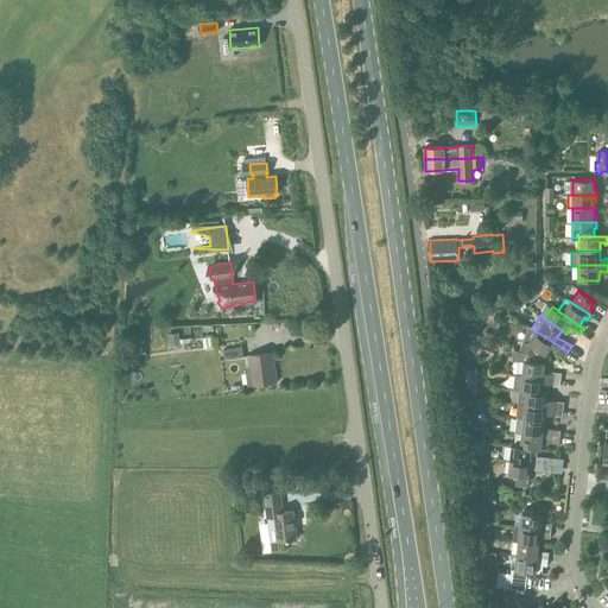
[(529,325),(520,350),(533,355),(536,348),(545,355),(550,347),(553,349),(553,352),(564,358),(568,352),(531,328),(532,328),(529,325)]
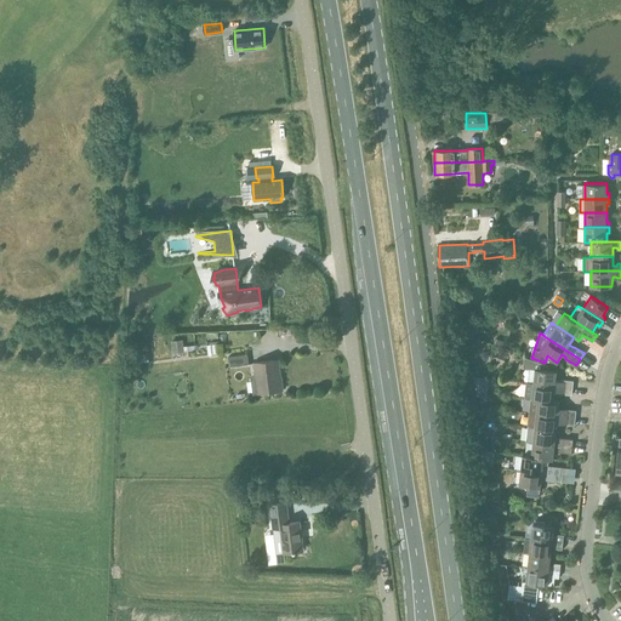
[(220,343),(210,345),(208,345),(209,355),(221,354),(220,343)]
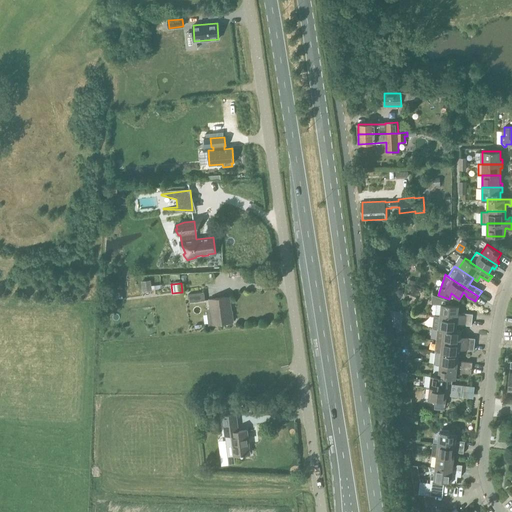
[(109,295),(122,295),(122,285),(106,286),(106,289),(108,289),(109,295)]
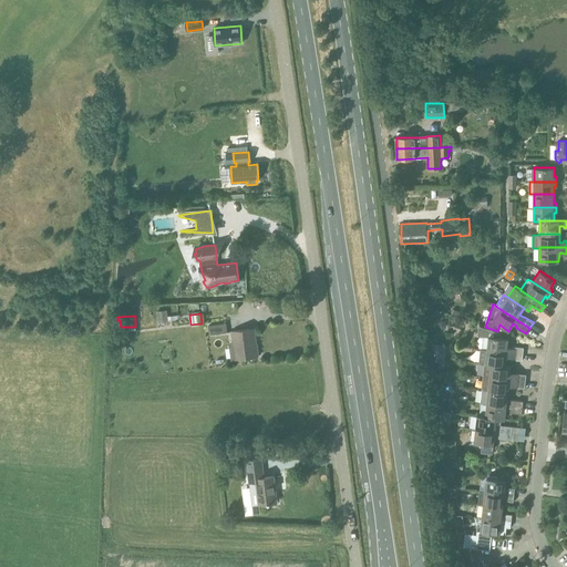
[(227,332),(226,323),(208,326),(209,334),(227,332)]
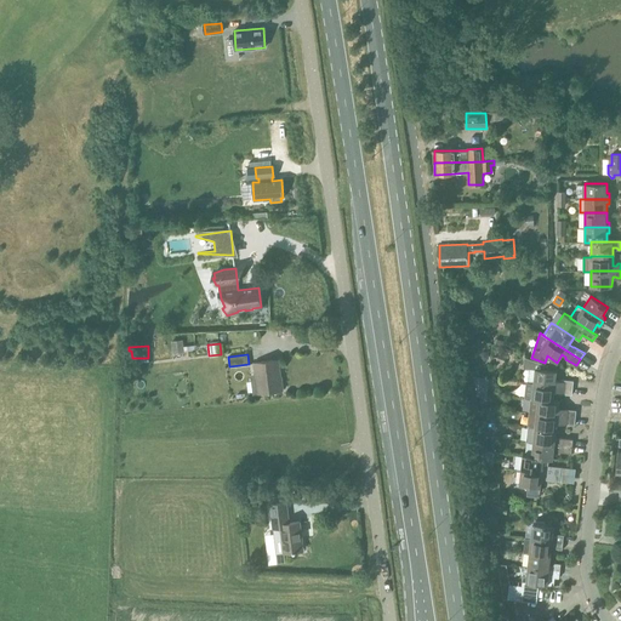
[(524,357),(523,368),(535,370),(534,383),(573,388),(574,381),(560,380),(559,381),(556,381),(557,371),(543,369),(546,365),(524,357)]
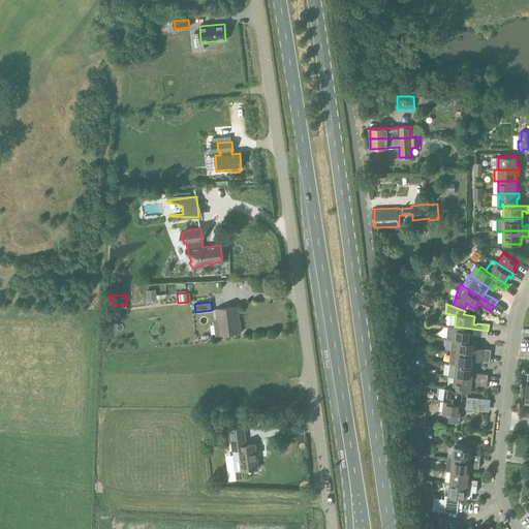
[(240,321),(239,321),(238,306),(216,309),(217,317),(218,317),(220,335),(241,332),(240,321)]
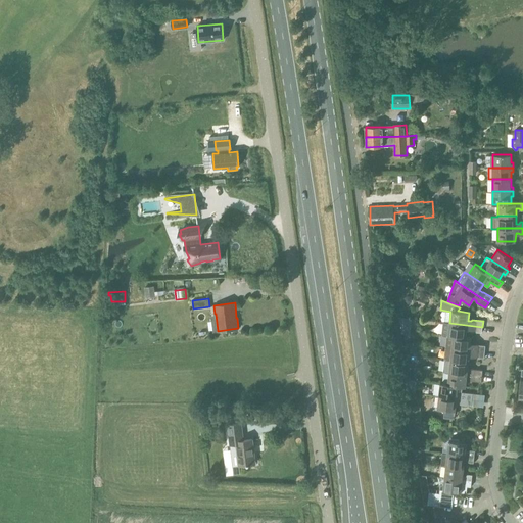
[(399,320),(400,330),(408,330),(410,330),(412,319),(403,318),(399,317),(399,318),(398,318),(398,320),(399,320)]
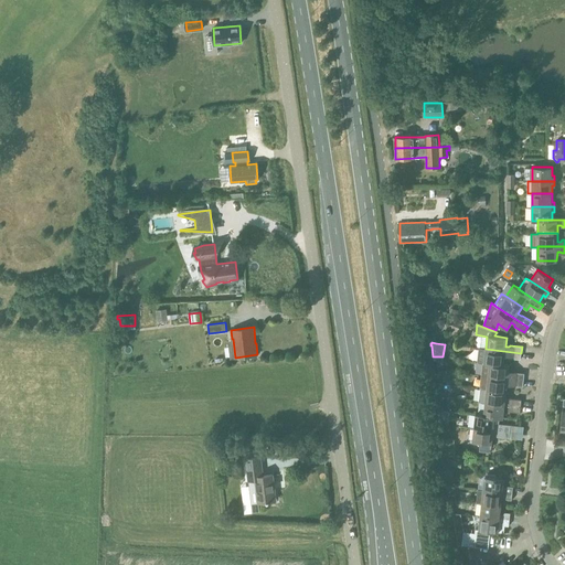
[(479,348),(478,362),(482,362),(503,364),(503,363),(504,355),(508,356),(509,358),(521,360),(521,353),(486,349),(479,348)]
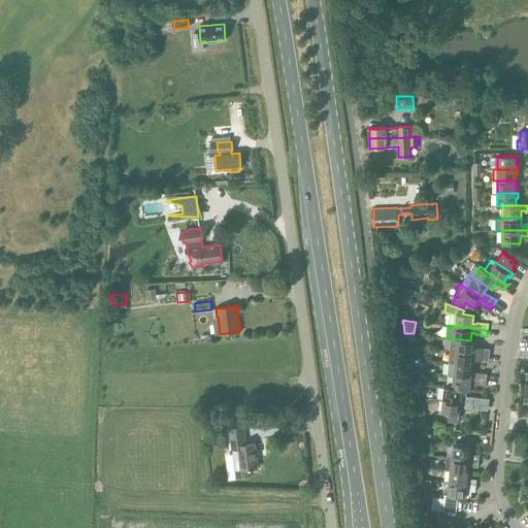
[(451,338),(450,351),(489,355),(490,349),(480,348),(477,349),(474,349),(475,340),(470,339),(470,340),(451,338)]
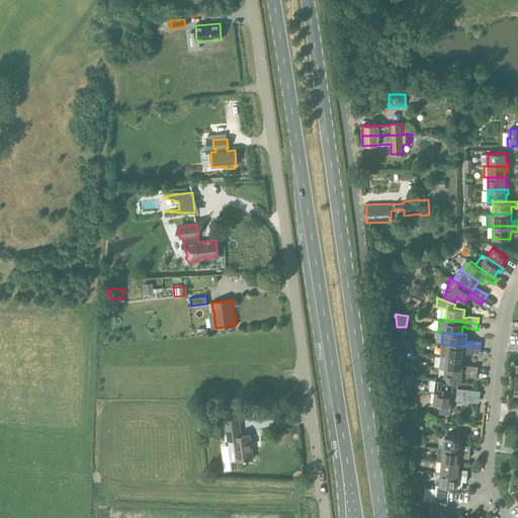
[(441,344),(440,356),(463,358),(464,351),(467,351),(468,353),(480,354),(480,348),(441,344)]
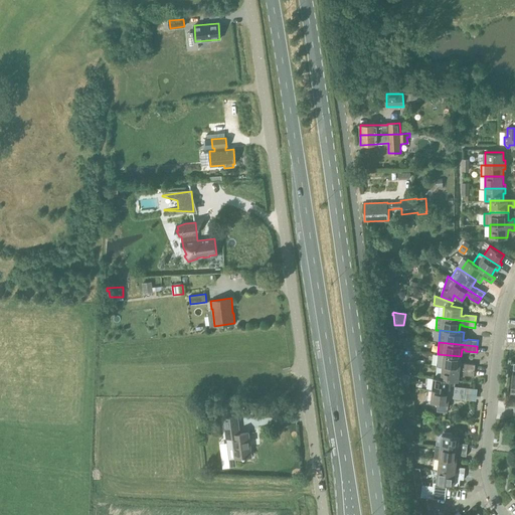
[(438,354),(437,366),(442,366),(475,370),(476,364),(465,363),(463,364),(461,364),(461,356),(438,354)]
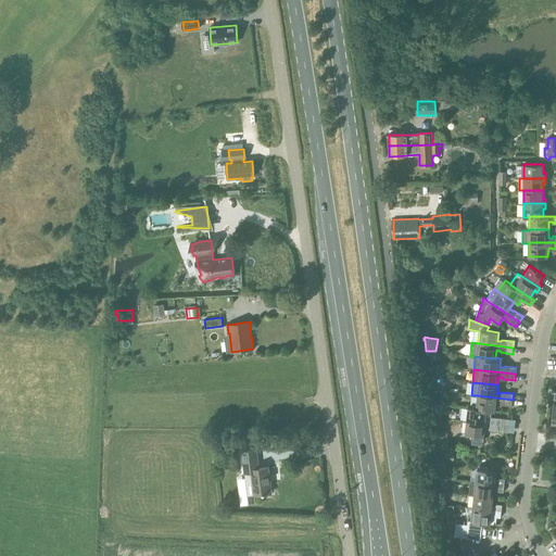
[(476,407),(476,408),(492,411),(495,412),(496,403),(498,403),(501,405),(512,406),(513,400),(477,395),(476,407)]
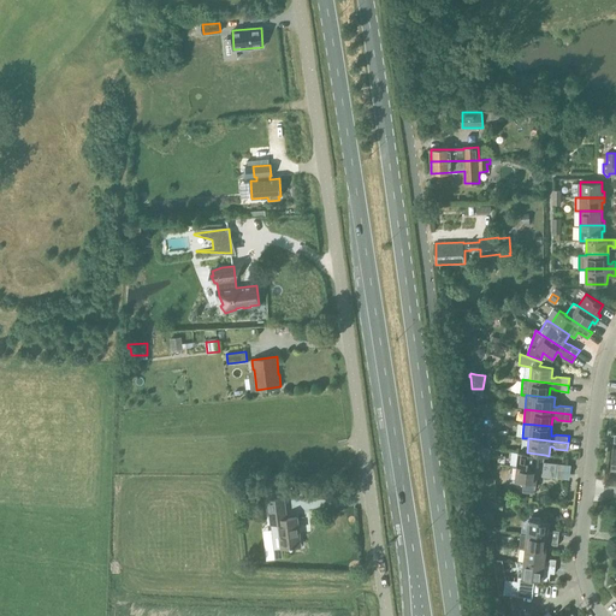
[(519,451),(517,466),(556,471),(556,463),(544,462),(545,455),(527,452),(527,451),(519,450),(519,451)]
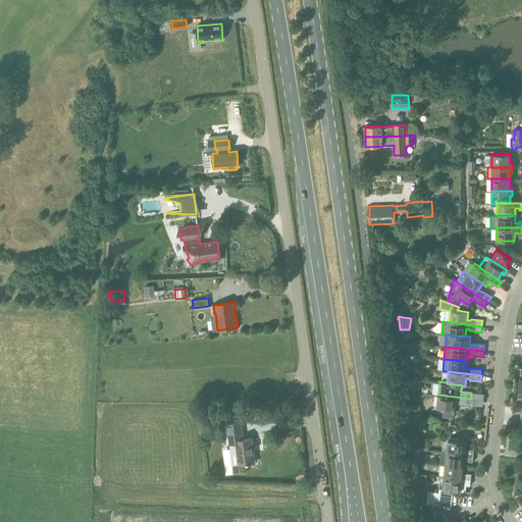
[(438,395),(436,407),(444,408),(442,417),(453,418),(454,410),(455,410),(456,402),(458,402),(460,404),(470,405),(471,399),(438,395)]
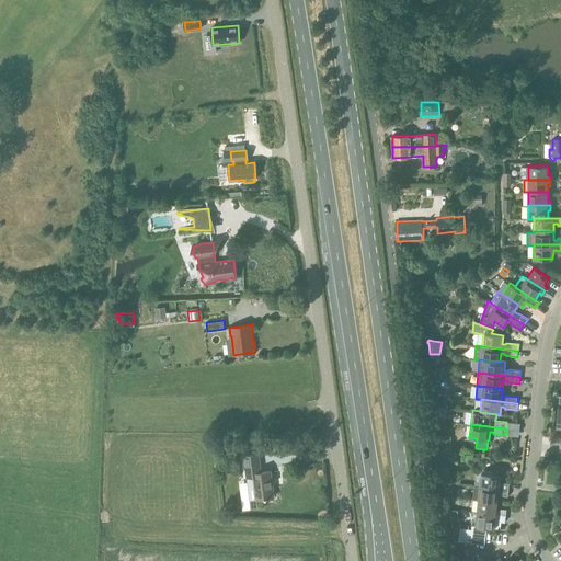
[(451,444),(442,444),(443,453),(451,454),(451,444)]
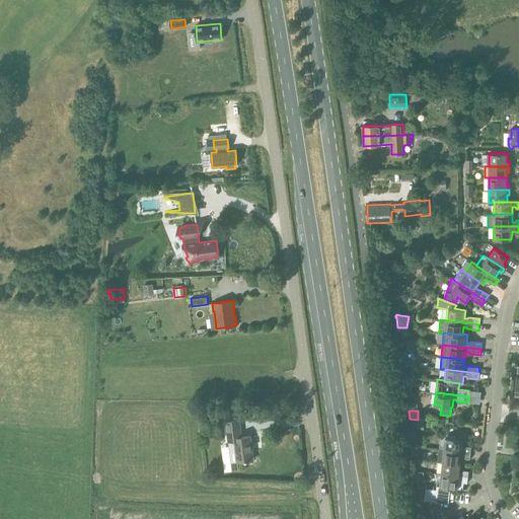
[(239,420),(226,422),(228,442),(231,462),(237,461),(245,460),(245,461),(247,461),(247,460),(253,459),(250,436),(241,437),(239,420)]
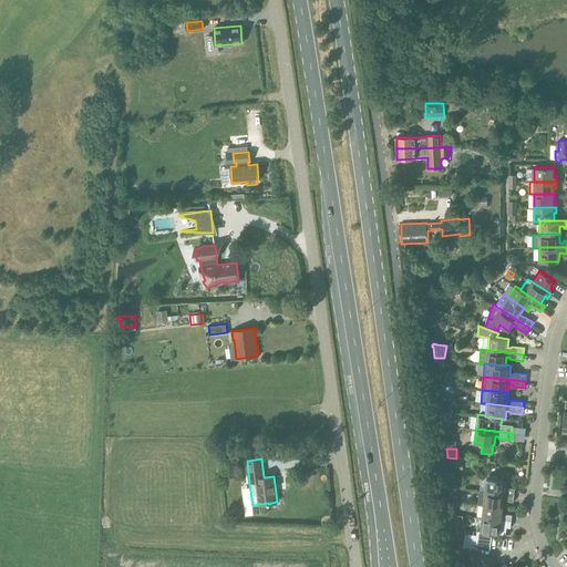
[(463,470),(463,468),(464,462),(462,461),(456,460),(456,461),(452,460),(451,468),(463,470)]
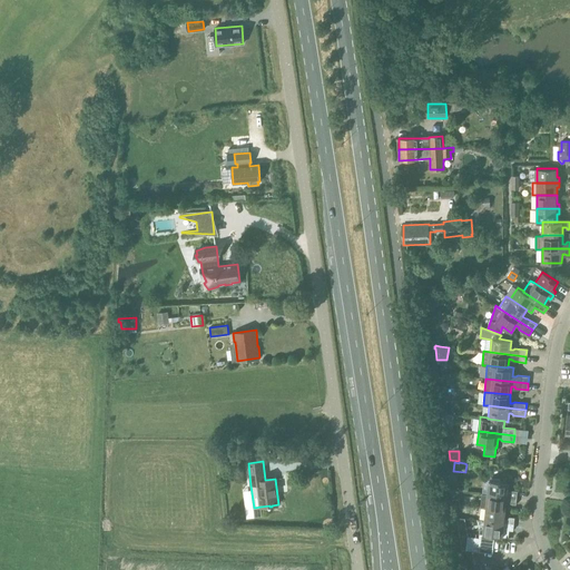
[(488,494),(517,498),(518,491),(512,490),(510,492),(508,491),(509,482),(489,480),(488,494)]
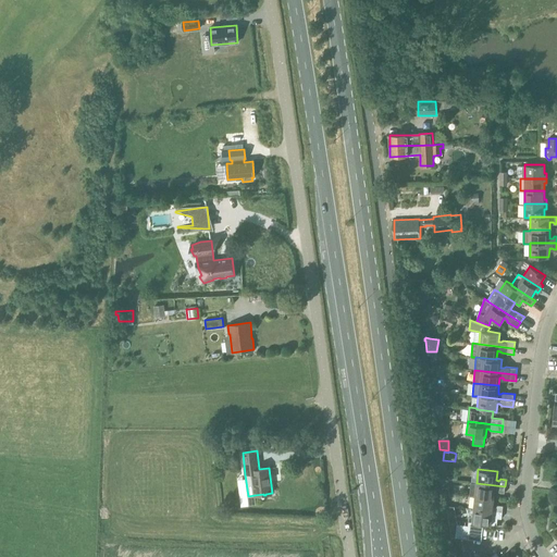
[(471,482),(470,495),(475,495),(475,496),(494,498),(495,490),(498,491),(499,492),(505,493),(505,486),(477,483),(471,482)]
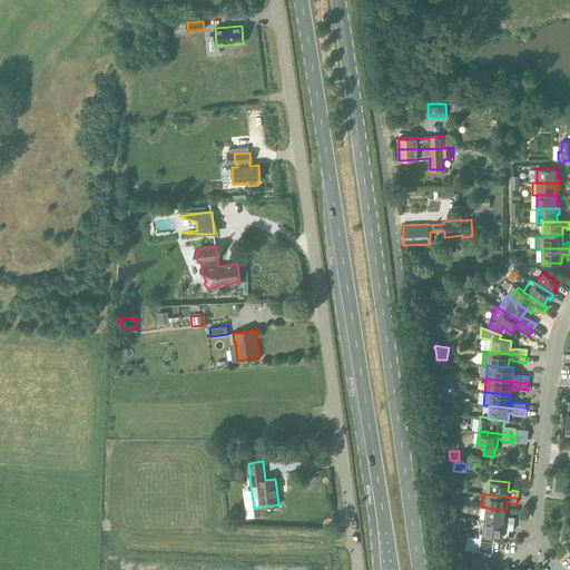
[(487,508),(484,521),(514,524),(514,518),(509,517),(508,518),(504,518),(505,510),(487,508)]
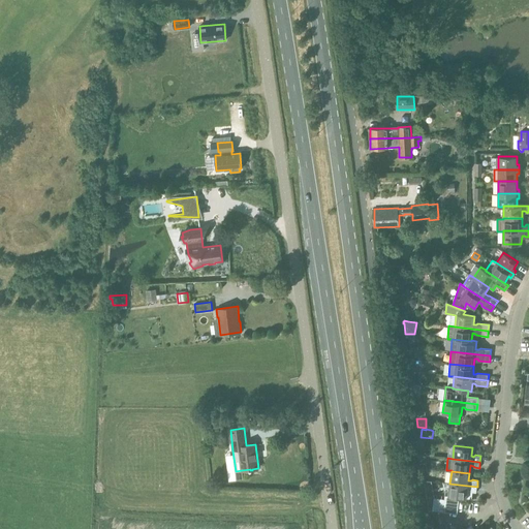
[(444,495),(444,499),(446,499),(453,500),(459,501),(459,497),(472,499),(472,492),(476,492),(477,487),(449,484),(448,496),(444,495)]
